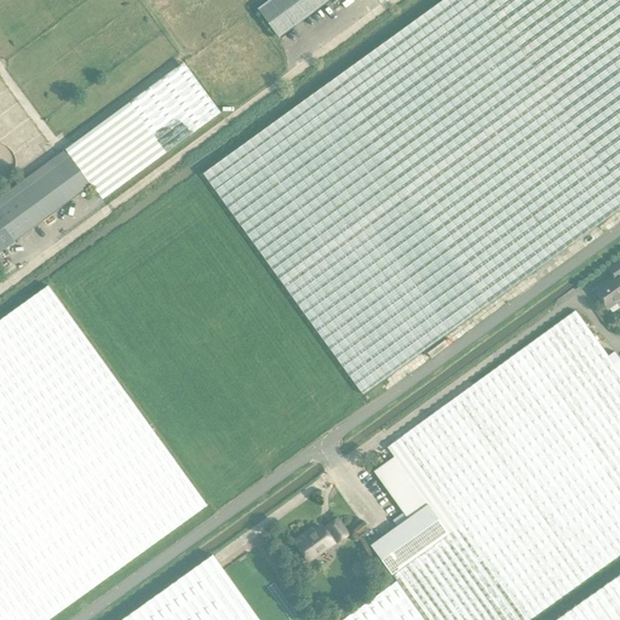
[(619,207),(619,0),(442,0),(202,174),(362,395),(619,207)]
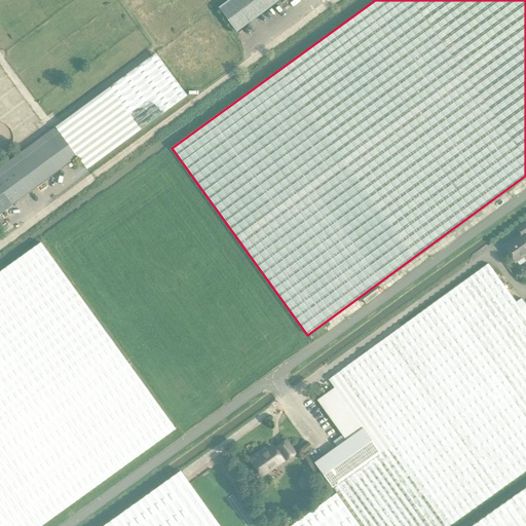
[(280,0),(228,0),(219,8),(237,33),(280,0)]
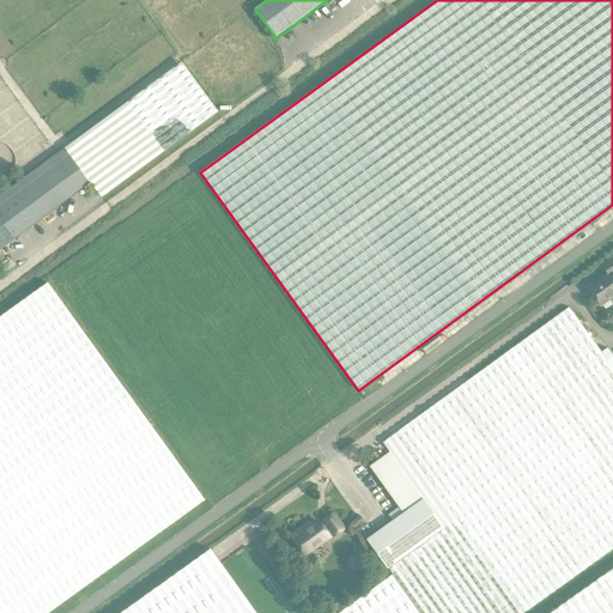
[(66,147),(64,149),(90,183),(101,198),(217,113),(181,64),(181,62),(65,147),(66,147)]
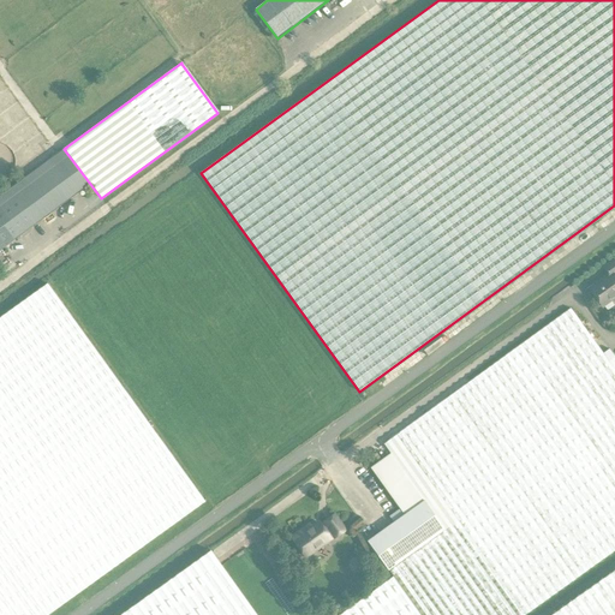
[(0,250),(90,184),(64,149),(0,196),(0,250)]
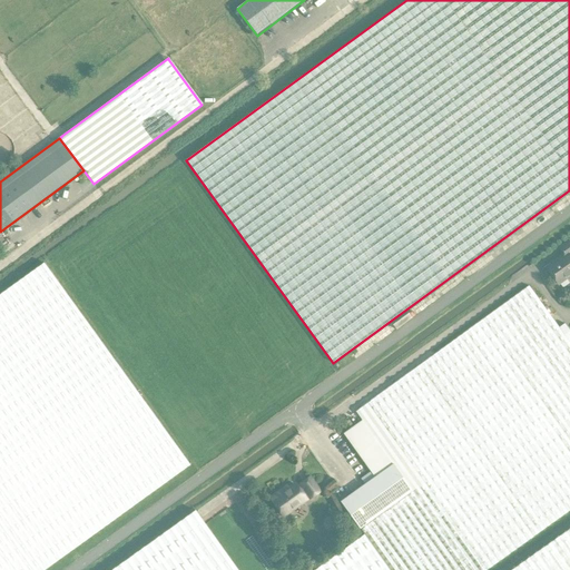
[(563,255),(546,267),(558,285),(569,276),(569,241),(559,248),(563,255)]
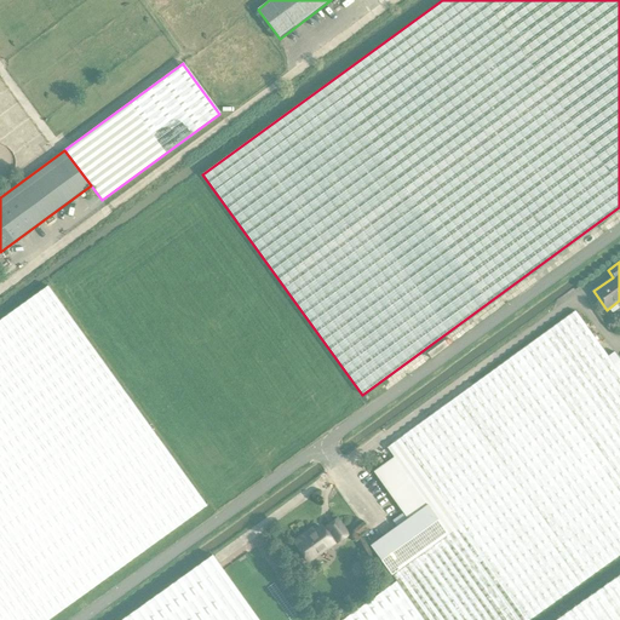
[(0,619),(47,619),(207,506),(47,286),(0,320),(0,619)]
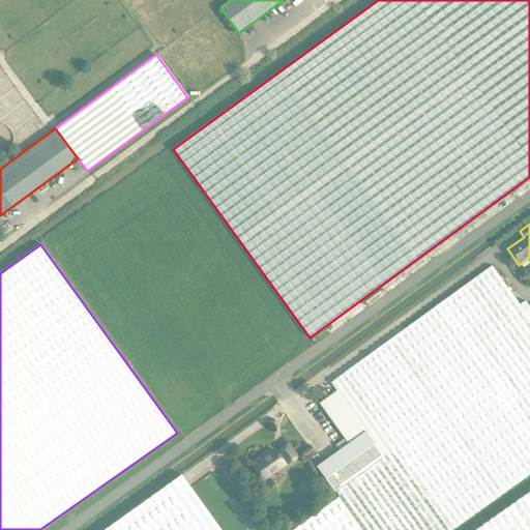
[(492,266),(330,383),(336,391),(364,431),(383,458),(334,493),(339,497),(361,529),(452,529),(529,474),(529,307),(525,301),(520,305),(492,266)]
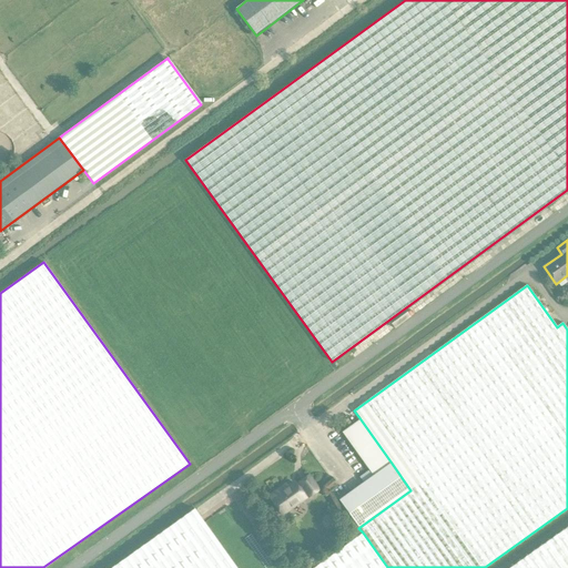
[(391,462),(361,419),(342,433),(365,464),(373,475),(391,462)]
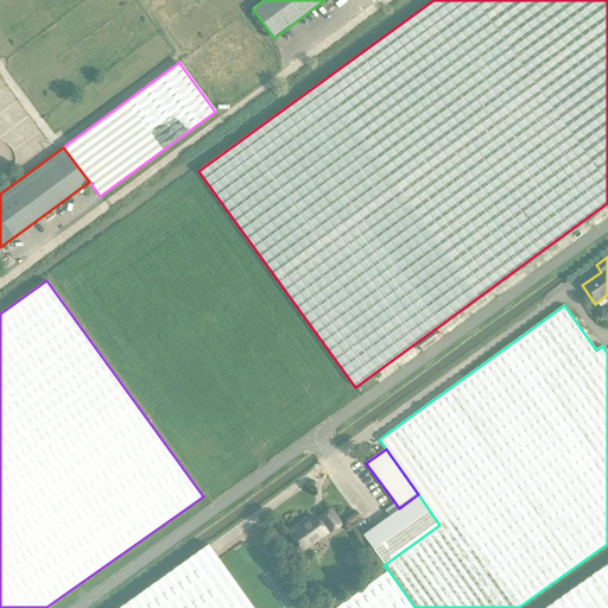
[(381,562),(384,565),(439,525),(418,494),(399,508),(371,529),(362,534),(381,562)]
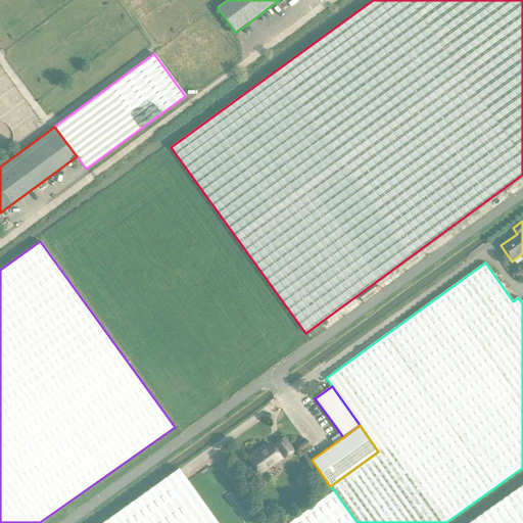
[(336,427),(312,444),(319,455),(343,437),(336,427)]
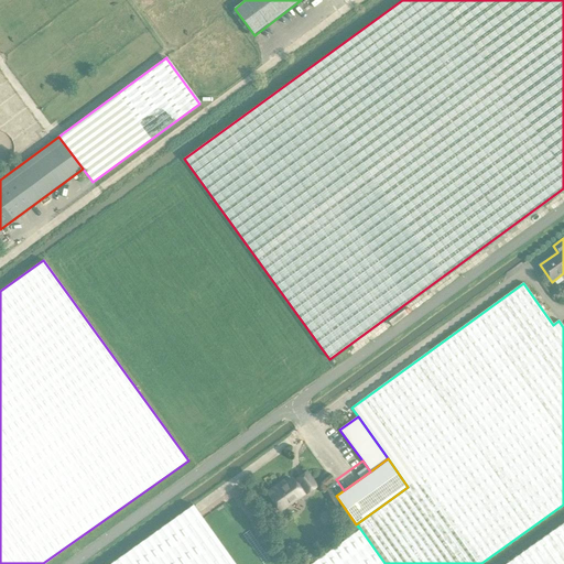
[(307,492),(315,487),(306,473),(297,479),(307,492)]
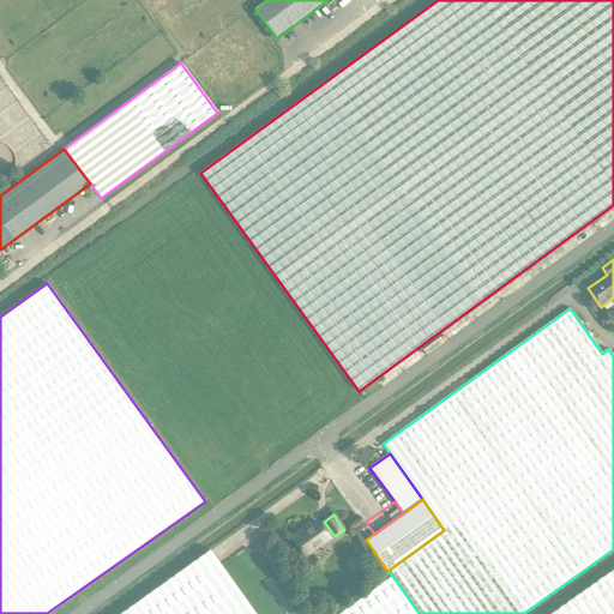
[(305,555),(330,539),(318,522),(305,531),(302,529),(292,536),(305,555)]
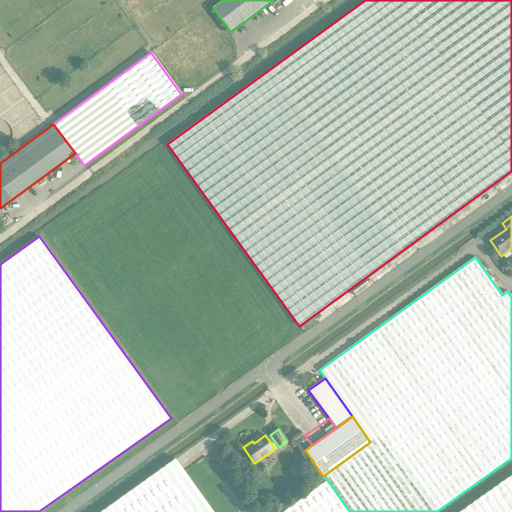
[(213,511),(175,459),(100,511),(349,511),(327,480),(311,491),(282,511),(213,511)]
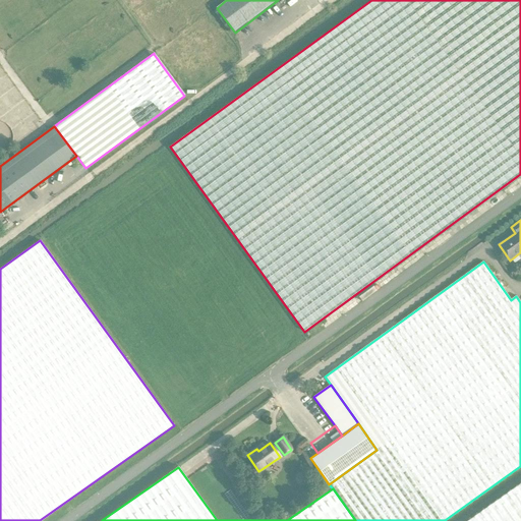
[(520,520),(520,482),(466,520),(520,520)]
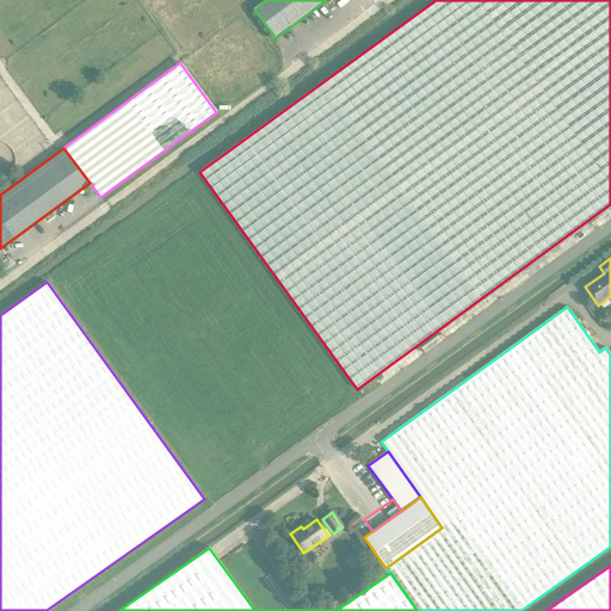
[(287,574),(282,576),(288,585),(291,582),(287,574)]
